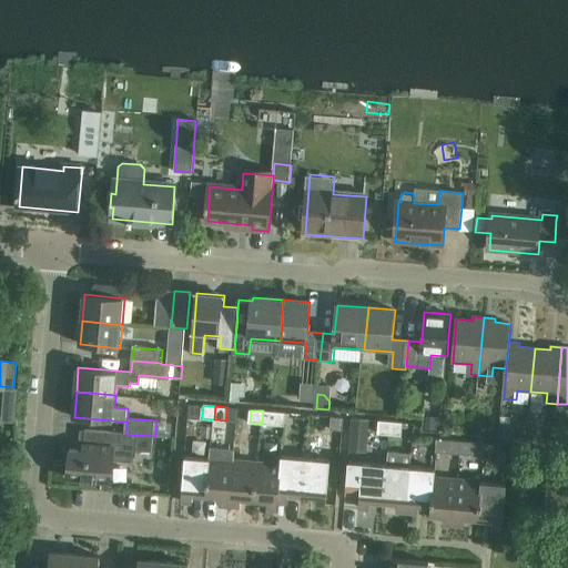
[(263,411),(262,424),(286,426),(287,413),(263,411)]
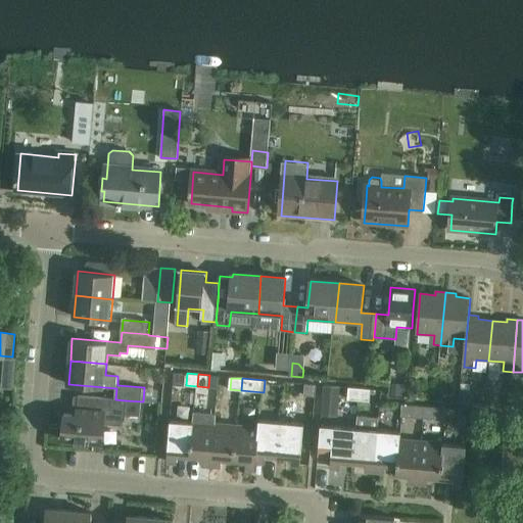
[(305,395),(316,396),(318,384),(306,383),(305,395)]
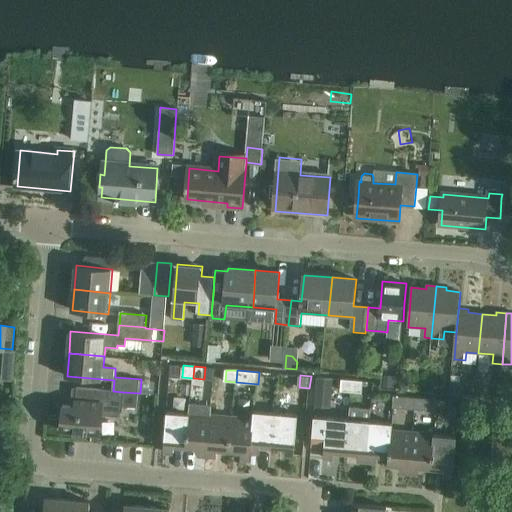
[(314,395),(331,396),(332,378),(316,377),(314,395)]
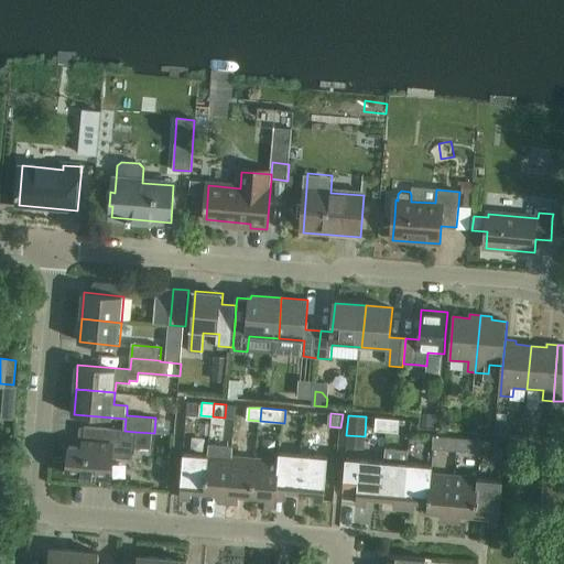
[(388,431),(389,419),(377,418),(376,430),(388,431)]
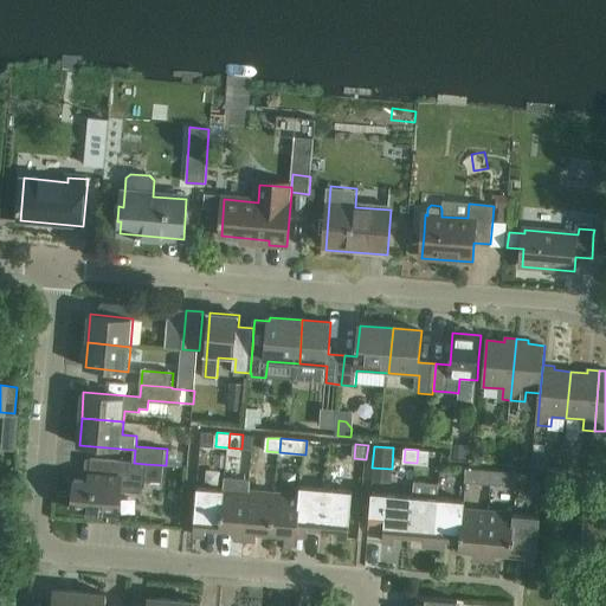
[(418,450),(417,463),(430,464),(431,451),(418,450)]
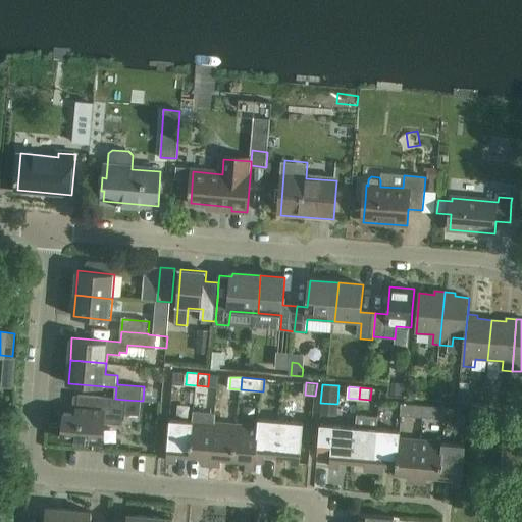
[(471,392),(461,390),(460,402),(470,403),(471,392)]
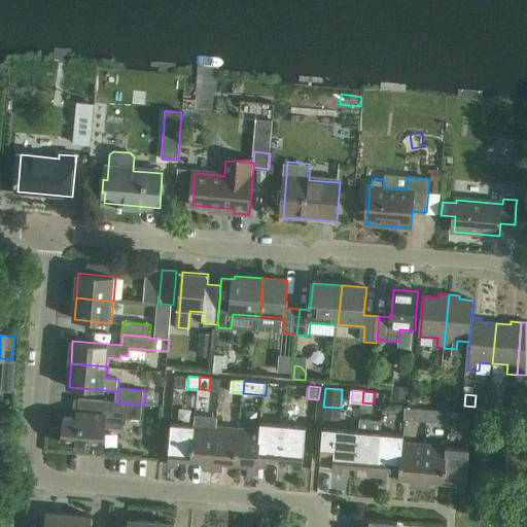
[(127,403),(116,402),(80,398),(78,418),(66,417),(64,443),(104,446),(106,427),(118,428),(126,423),(127,403)]
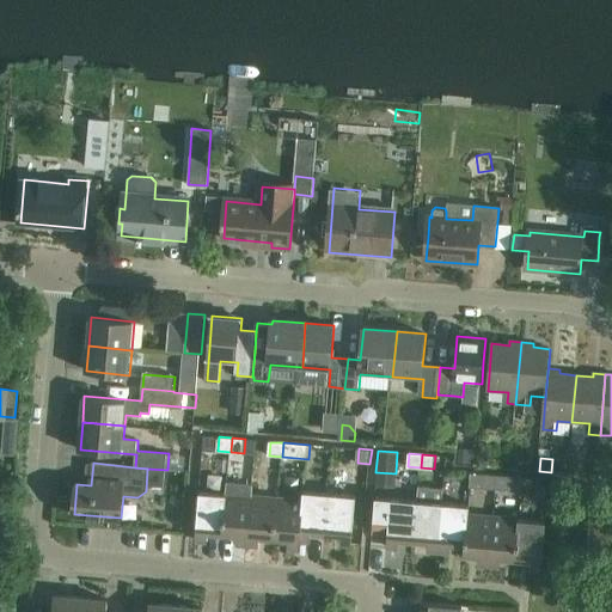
[(497,489),(499,476),(472,473),(471,487),(497,489)]
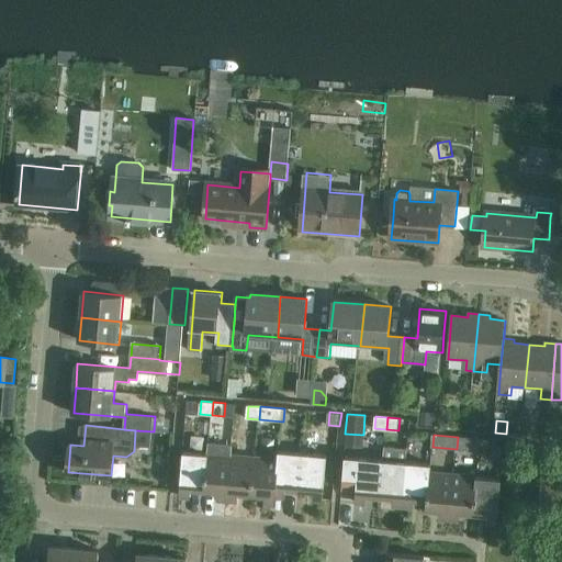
[(458,437),(457,449),(480,451),(481,438),(458,437)]
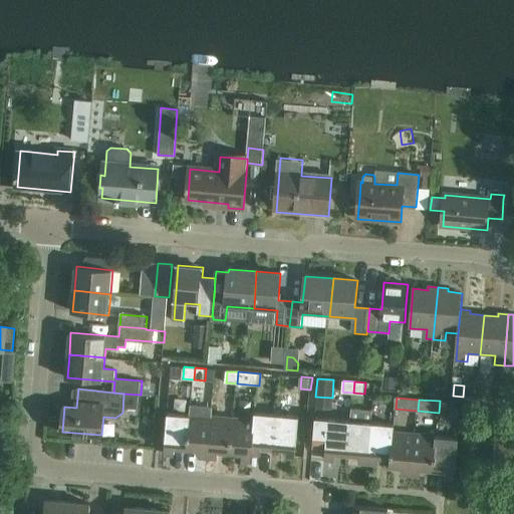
[(188,450),(191,415),(169,413),(165,453),(175,454),(176,449),(188,450)]
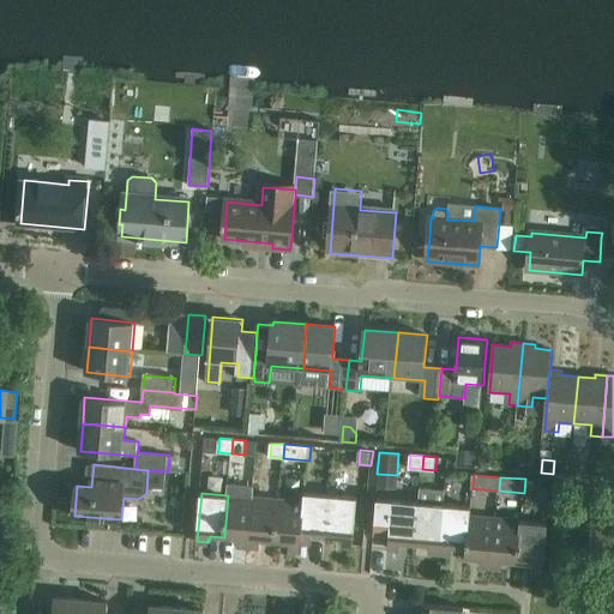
[(327,536),(331,495),(306,493),(305,501),(301,551),(302,541),(313,542),(314,535),(327,536)]
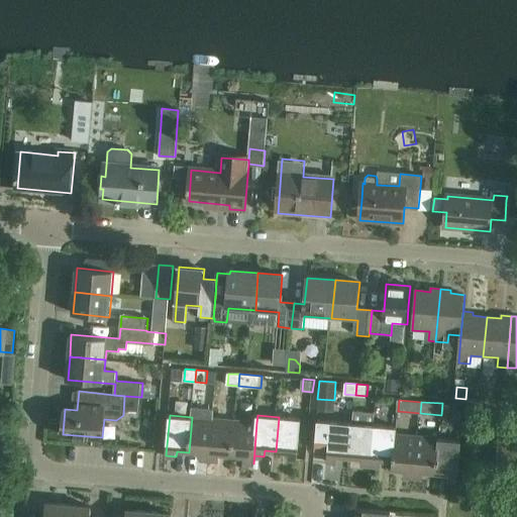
[(210,459),(213,419),(192,417),(189,452),(201,453),(201,458),(210,459)]
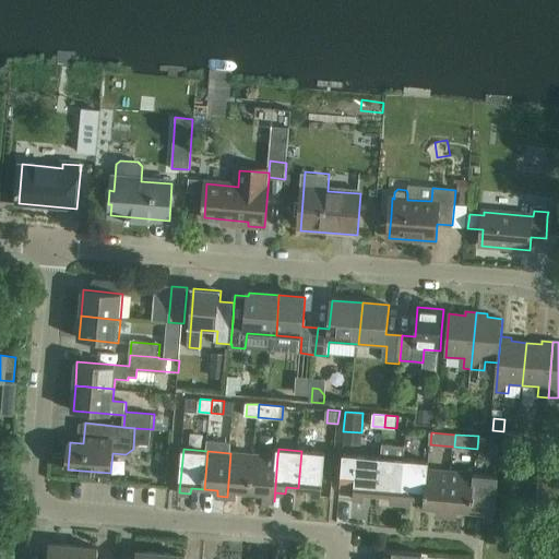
[(301,451),(298,488),(312,489),(311,496),(322,497),(326,452),(301,451)]
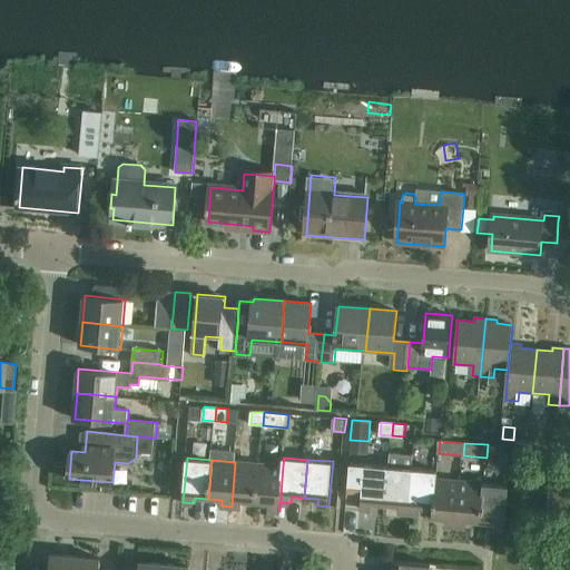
[(256,502),(259,464),(235,462),(232,507),(243,508),(243,501),(256,502)]
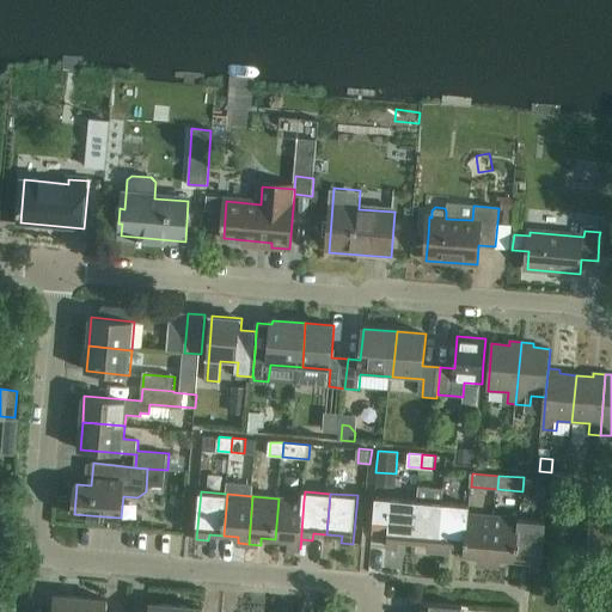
[(372,497),(369,531),(389,532),(387,546),(399,548),(401,540),(415,542),(418,501),(372,497)]
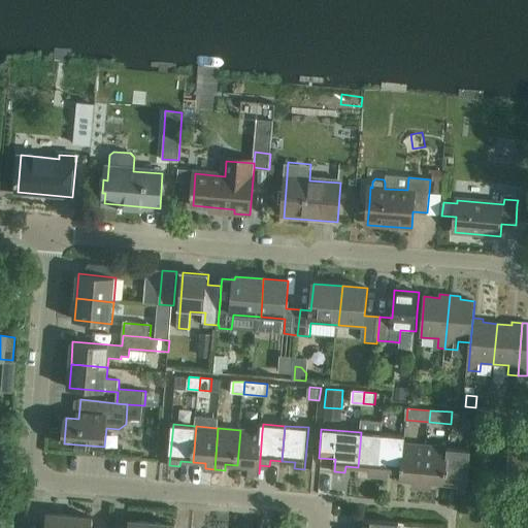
[(259,473),(262,431),(240,430),(237,465),(250,466),(249,472),(259,473)]
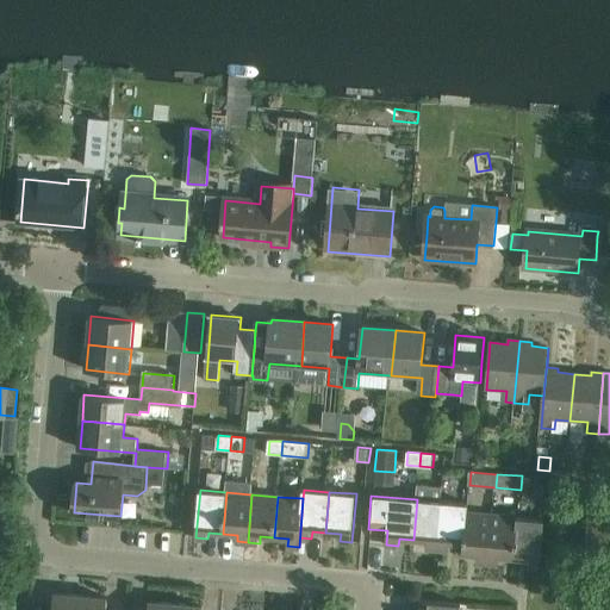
[(439,549),(442,502),(417,499),(414,540),(428,541),(428,548),(439,549)]
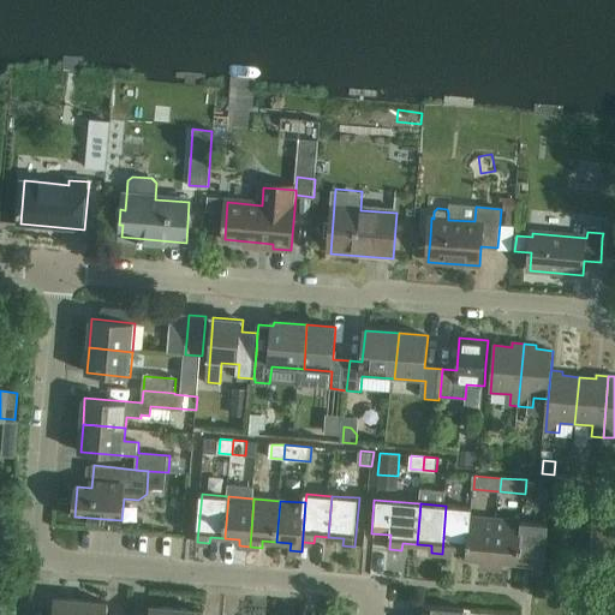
[(467,559),(472,508),(446,506),(442,554),(453,555),(454,548),(467,549),(467,559)]
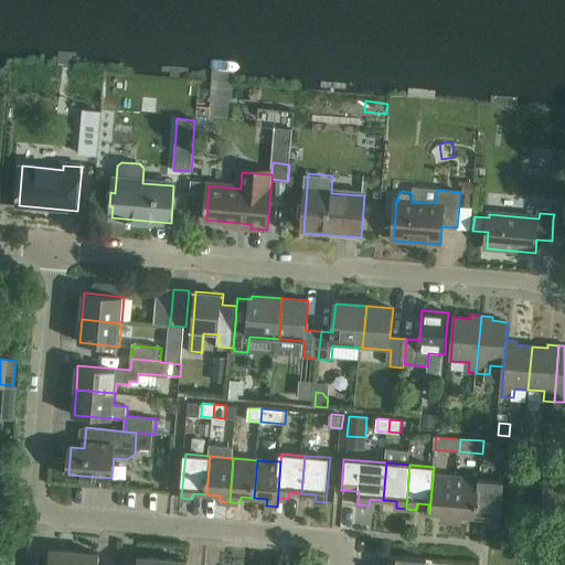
[(452,522),(457,477),(434,475),(434,467),(429,513),(444,514),(443,521),(452,522)]
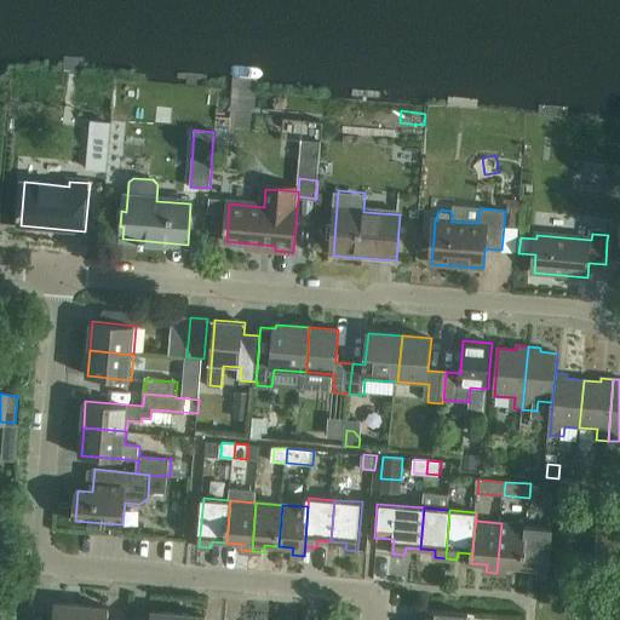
[(523,568),(527,526),(501,523),(497,573),(509,574),(509,567),(523,568)]
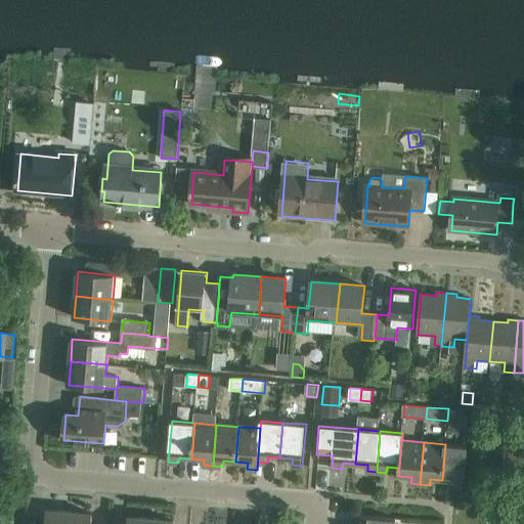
[(445,444),(442,480),(454,481),(454,487),(465,488),(468,446),(445,444)]
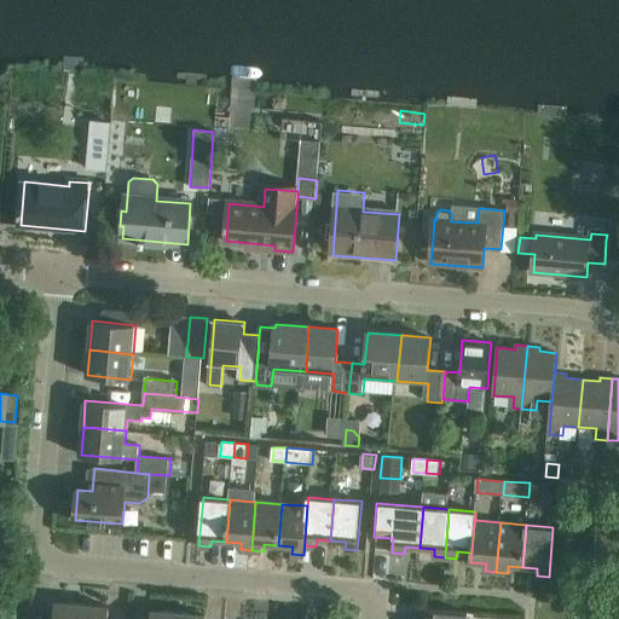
[(81,618),(84,605),(56,602),(53,618),(81,618)]
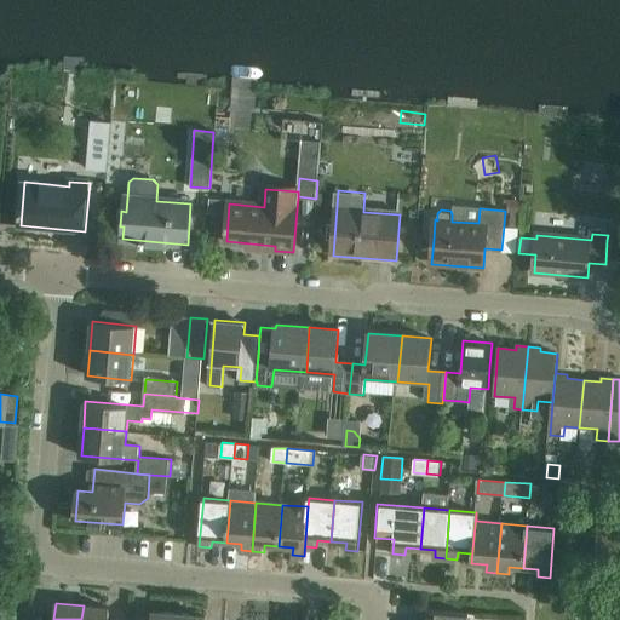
[(84,606),(81,619),(108,619),(110,607),(84,606)]
